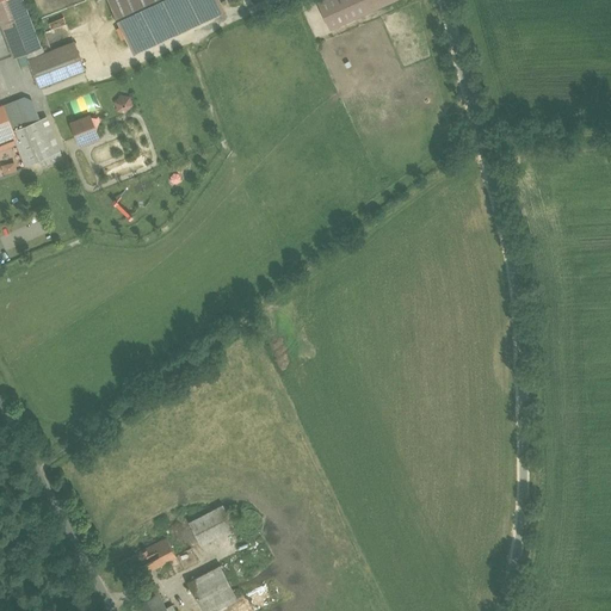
[(23,0),(0,0),(0,18),(14,56),(26,51),(41,45),(23,0)]
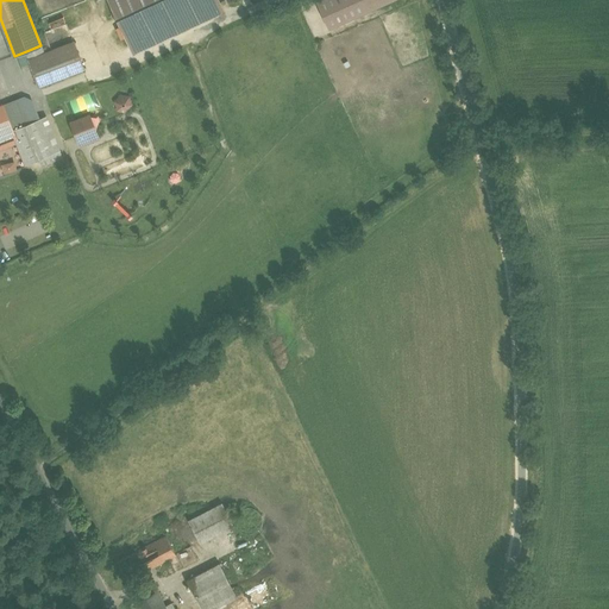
[(142,0),(120,10),(136,48),(215,14),(209,0),(142,0)]
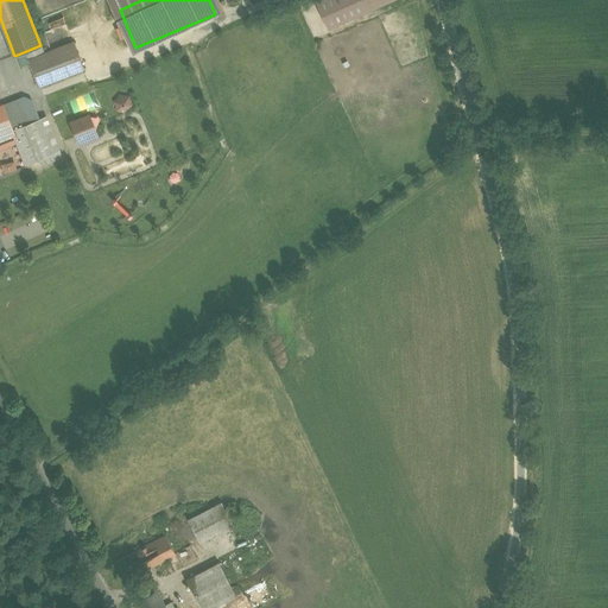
[(316,0),(330,29),(394,0),(316,0)]
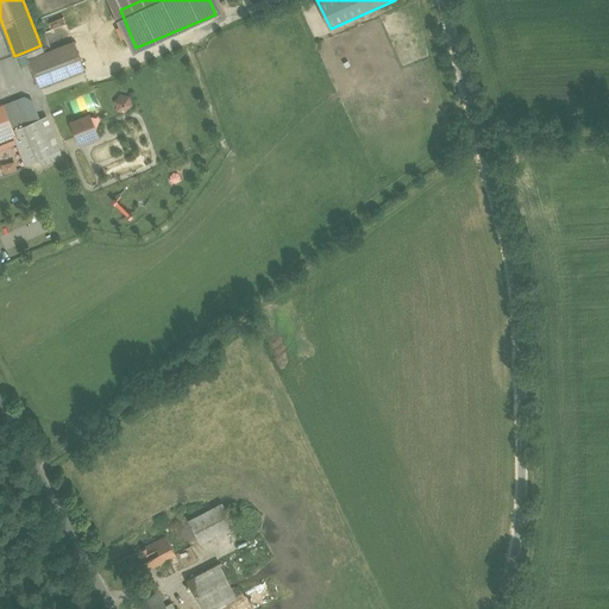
[(75,42),(44,54),(41,45),(26,51),(39,86),(85,68),(75,42)]
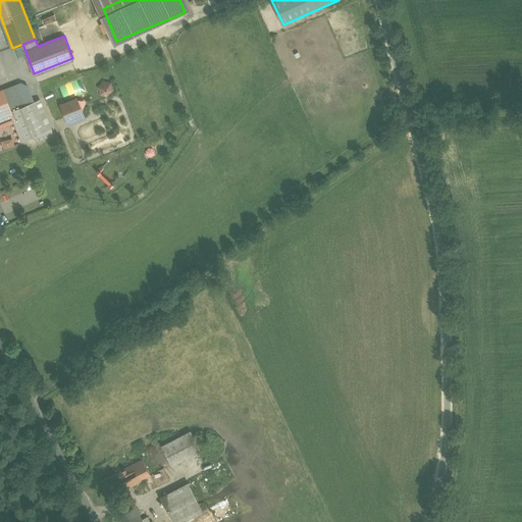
[(111,83),(104,82),(99,87),(101,94),(109,96),(113,90),(111,83)]
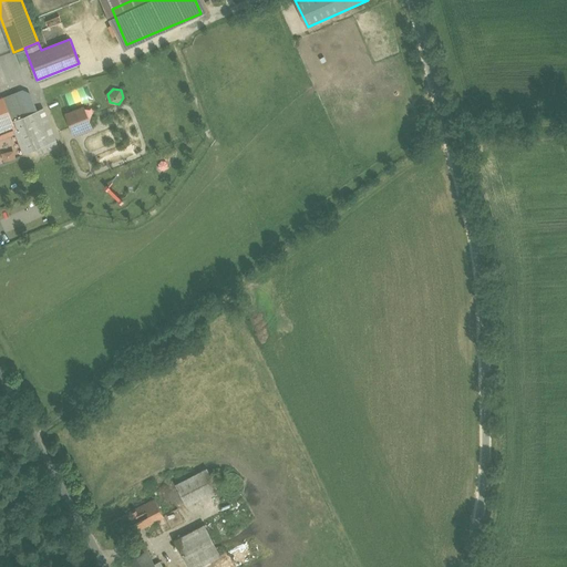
[(0,137),(17,132),(6,105),(7,105),(2,95),(0,95),(0,137)]
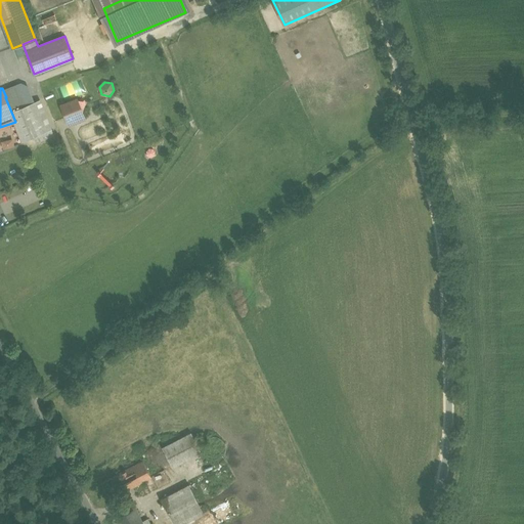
[(40,99),(27,105),(22,91),(6,97),(5,97),(15,122),(23,140),(35,136),(52,129),(40,99)]
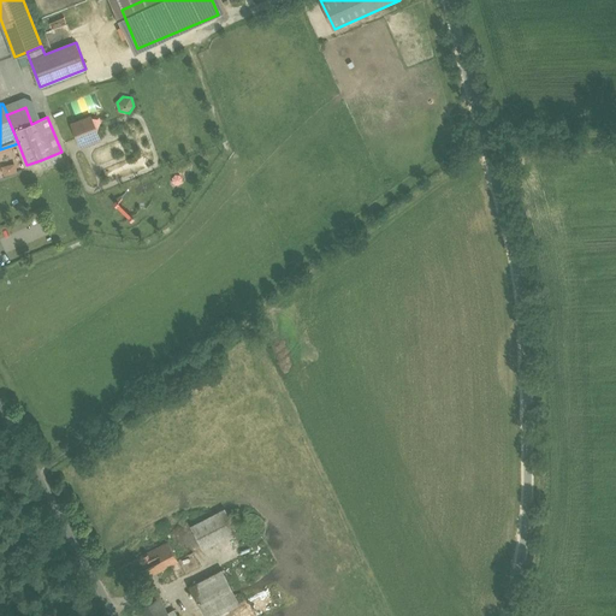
[(92,117),(72,124),(80,142),(99,135),(92,117)]
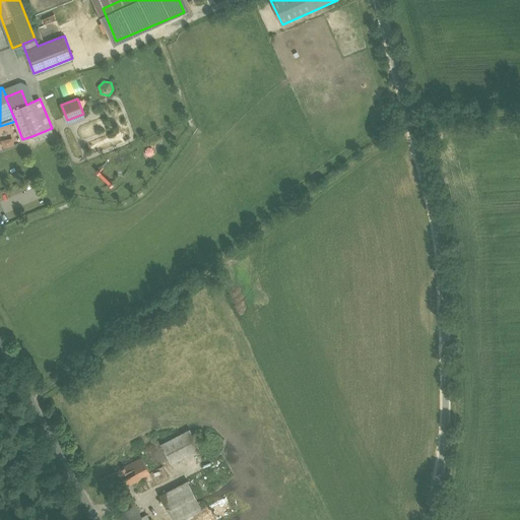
[(52,128),(35,135),(37,141),(54,134),(52,128)]
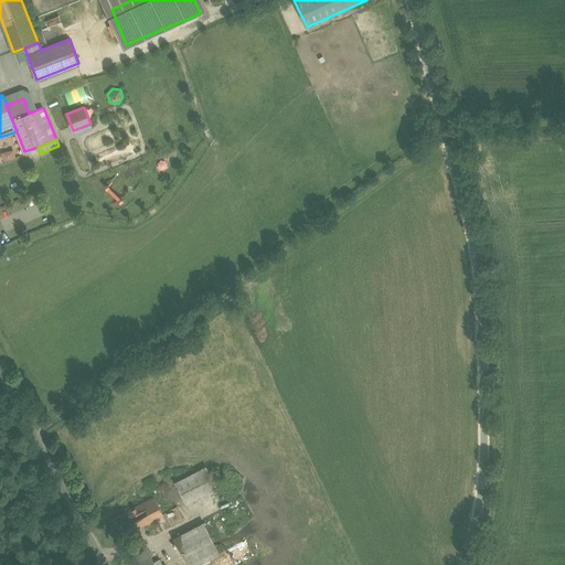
[(208,467),(176,482),(187,502),(217,486),(208,467)]
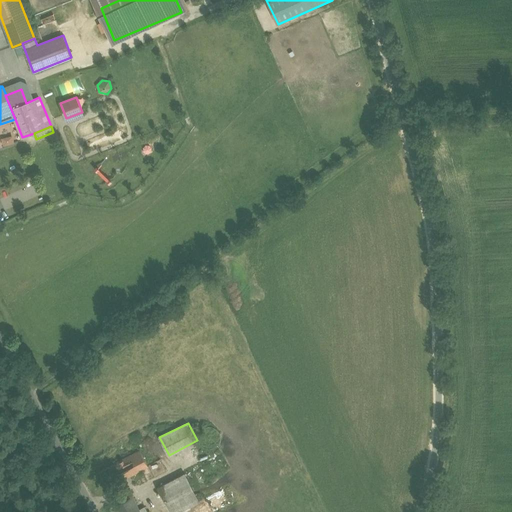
[(141,450),(100,471),(108,487),(149,465),(141,450)]
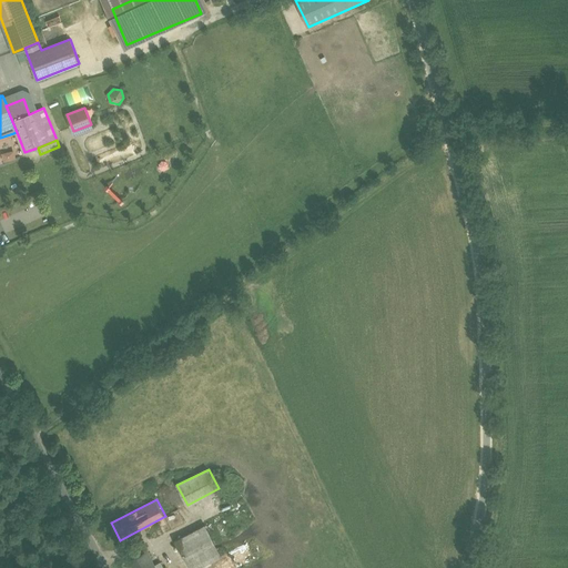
[(205,524),(175,540),(190,567),(198,567),(222,556),(205,524)]
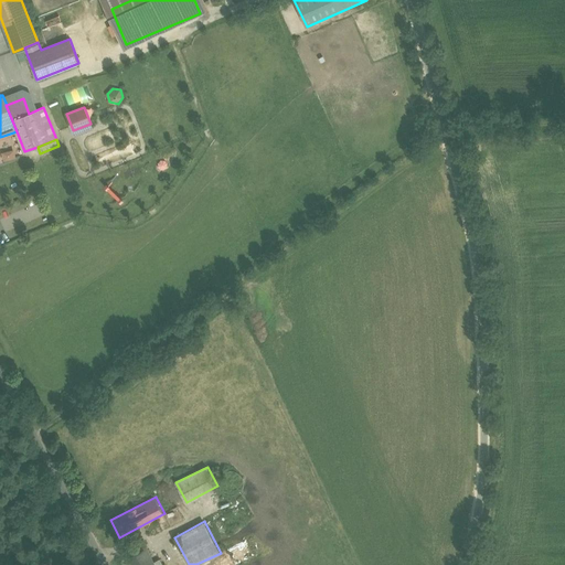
[(155,564),(153,562),(146,547),(129,556),(132,564),(155,564)]
